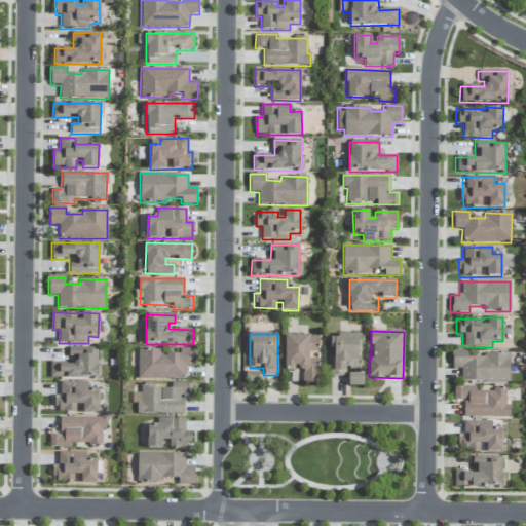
[(331,375),(345,376),(346,369),(360,370),(361,336),(331,335),(330,348),(332,348),(331,375)]
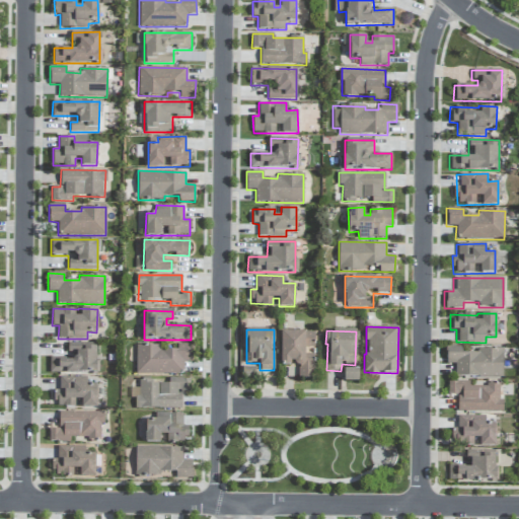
[(280,365),(299,365),(298,377),(313,377),(314,332),(282,331),(280,365)]
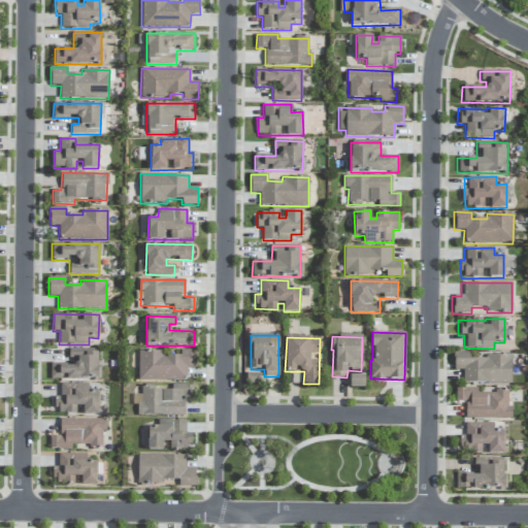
[(51,378),(98,380),(98,351),(69,350),(69,359),(75,359),(75,365),(51,364),(51,378)]
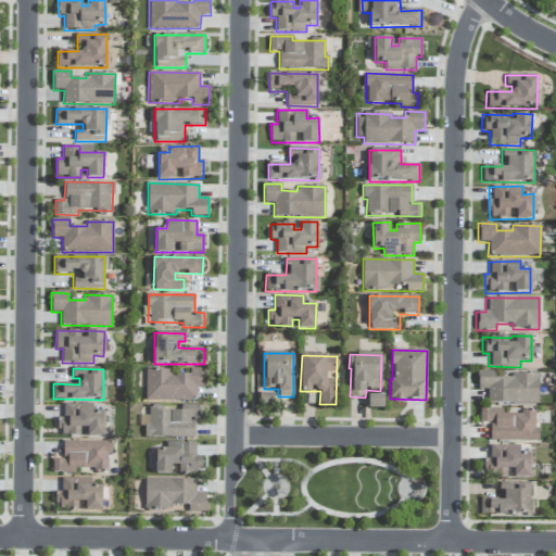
[(146,369),(146,401),(197,401),(197,387),(205,387),(205,368),(189,368),(189,374),(174,374),(174,369),(146,369)]
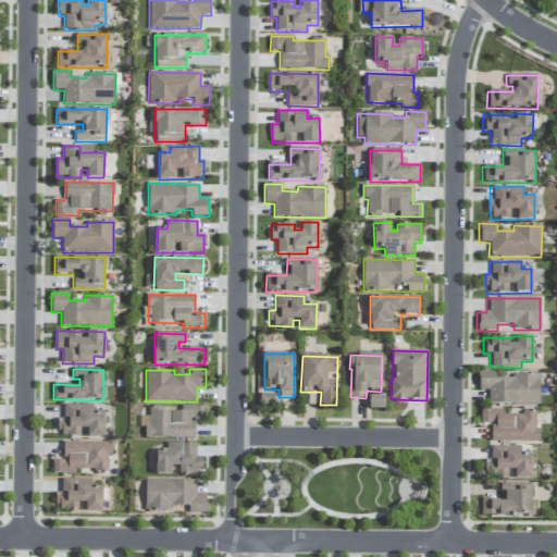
[(540,405),(541,374),(512,374),(512,379),(496,379),(497,372),(478,372),(477,391),(489,391),(489,404),(540,405)]
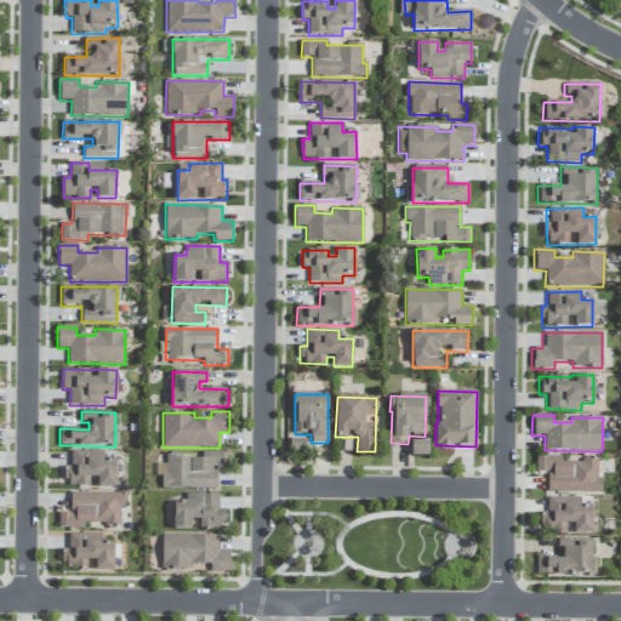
[(306,440),(291,440),(291,455),(306,455),(306,440)]
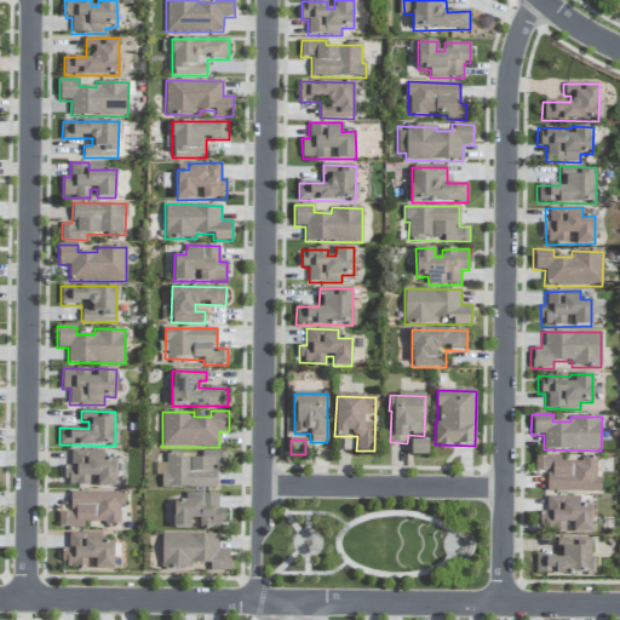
[(411,455),(428,455),(429,441),(412,441),(411,455)]
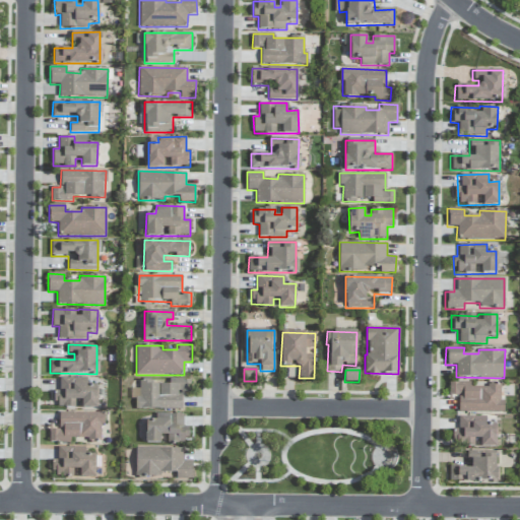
[(86,378),(60,378),(60,391),(55,391),(55,408),(96,408),(98,385),(86,385),(86,378)]
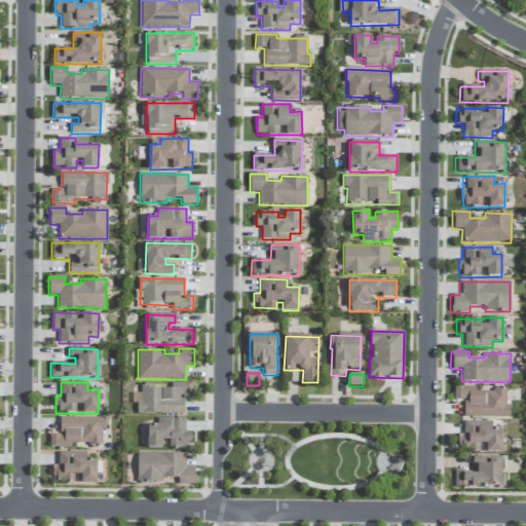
[(185,413),(184,397),(188,397),(188,382),(171,383),(171,388),(155,388),(155,384),(141,384),(141,393),(133,393),(133,404),(137,404),(137,414),(185,413)]
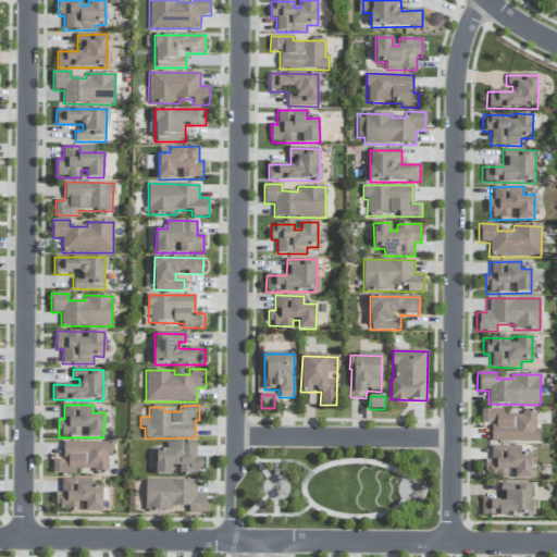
[(481,409),(481,424),(491,424),(491,442),(537,442),(537,413),(504,413),(504,409),(481,409)]
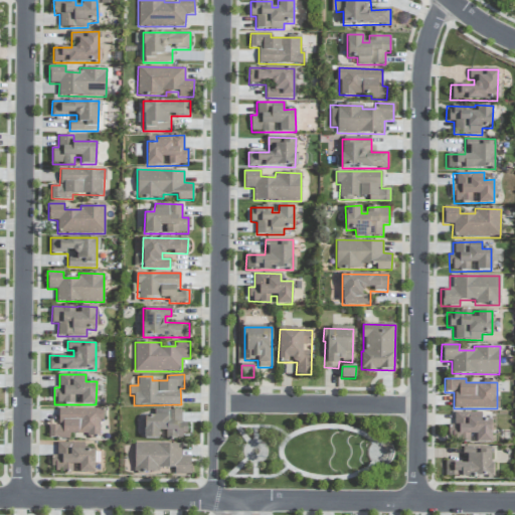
[(101,435),(102,408),(58,408),(58,423),(48,423),(48,439),(69,439),(69,435),(101,435)]
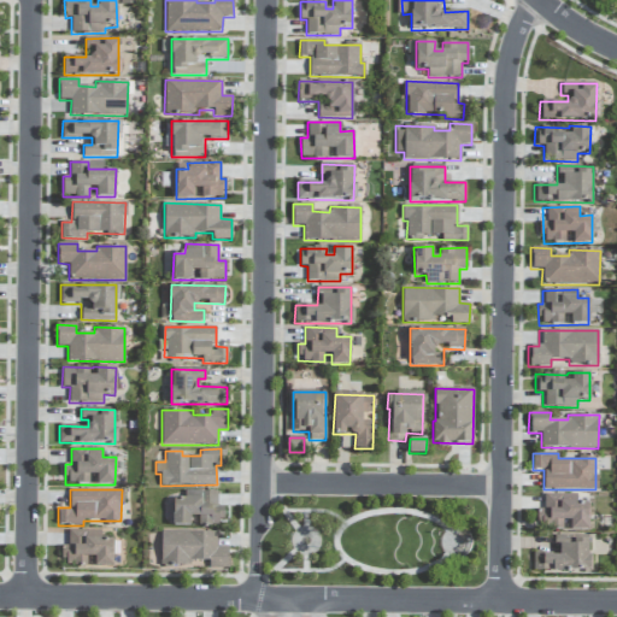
[(217,492),(184,491),(184,499),(174,499),(172,526),(194,526),(194,524),(224,526),(224,506),(217,506),(217,492)]
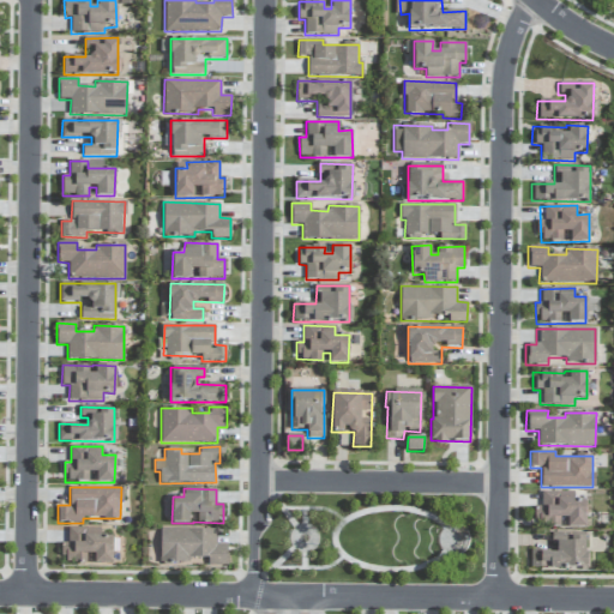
[(585,528),(585,500),(575,500),(573,492),(540,492),(541,521),(569,519),(569,528),(585,528)]
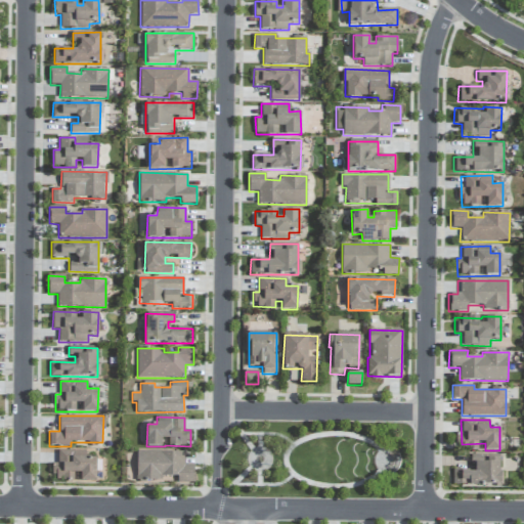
[(96,457),(85,457),(85,450),(57,450),(57,463),(52,463),(52,481),(96,482),(96,457)]
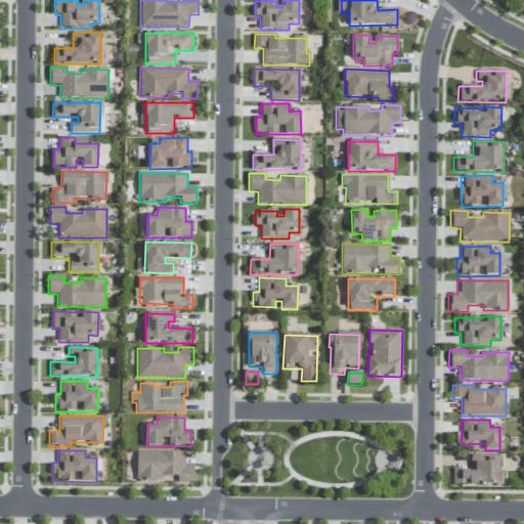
[(184,451),(136,451),(136,480),(164,480),(164,476),(177,477),(177,483),(194,483),(194,465),(184,465),(184,451)]
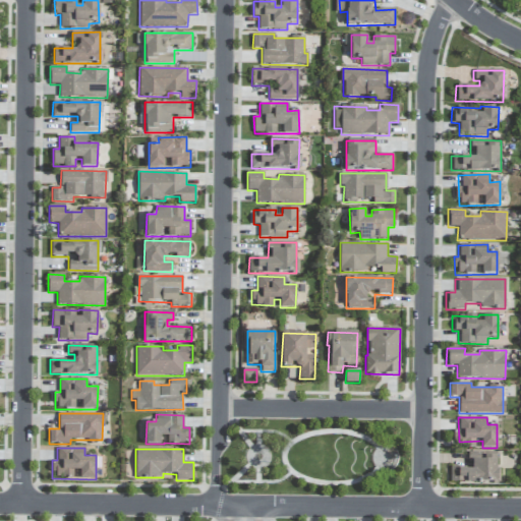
[(450,483),(498,483),(498,452),(470,452),(470,467),(450,467),(450,483)]
